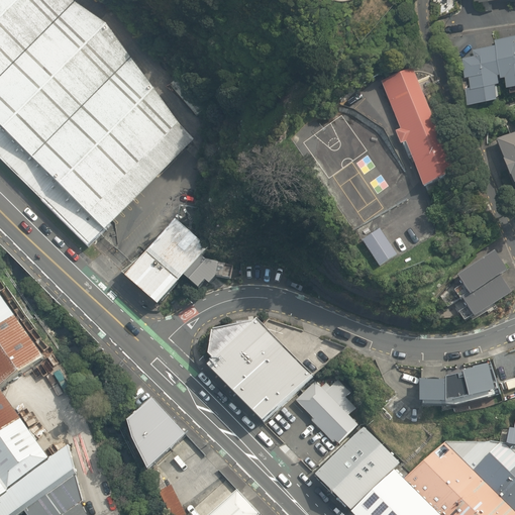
[(0,0),(0,159),(87,245),(103,228),(104,229),(194,139),(179,123),(107,25),(71,0),(0,0)]
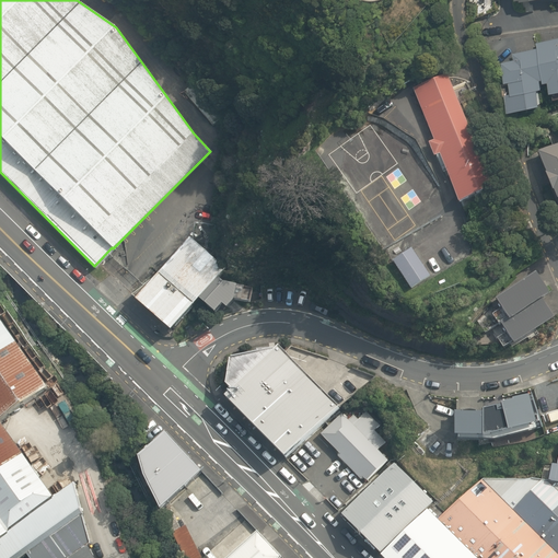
[(557,36),(536,41),(537,48),(514,51),(515,58),(503,60),(507,83),(513,82),(514,93),(510,93),(513,112),(548,105),(544,84),(551,82),(554,93),(557,92),(557,36)]
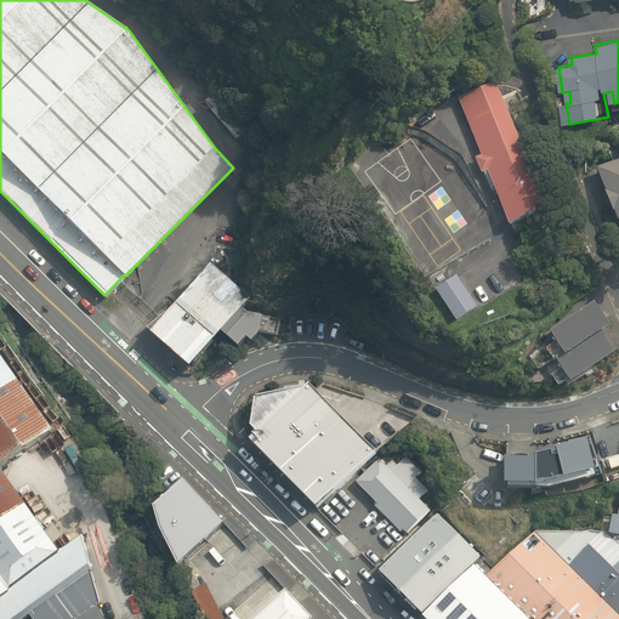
[(540,199),(494,80),(456,95),(478,152),(473,154),(480,170),(484,168),(503,214),(540,199)]
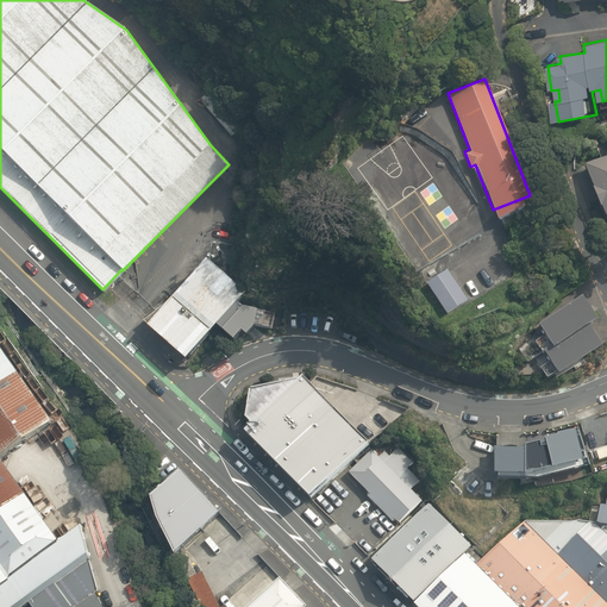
[(606,155),(584,166),(606,213),(606,155)]
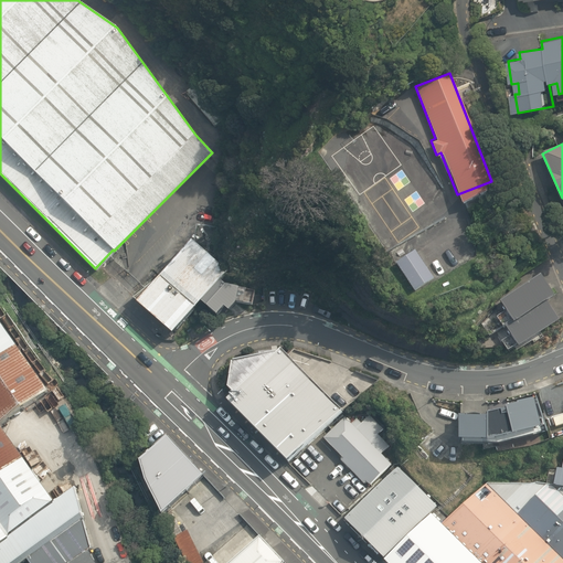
[(181,337),(241,272),(205,240),(146,305),(181,337)]
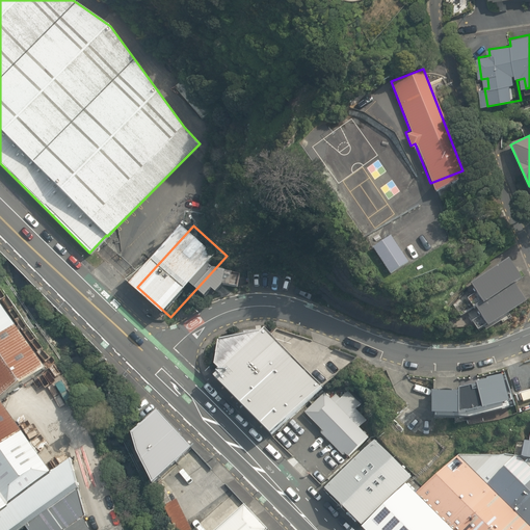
[(408,263),(391,234),(371,246),(389,274),(408,263)]
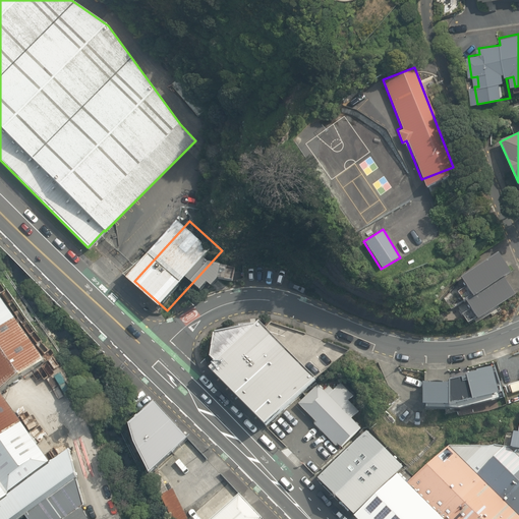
[(469,310),(462,315),(469,326),(476,322),(478,324),(515,298),(503,280),(512,274),(497,252),(460,278),(466,286),(457,293),(469,310)]
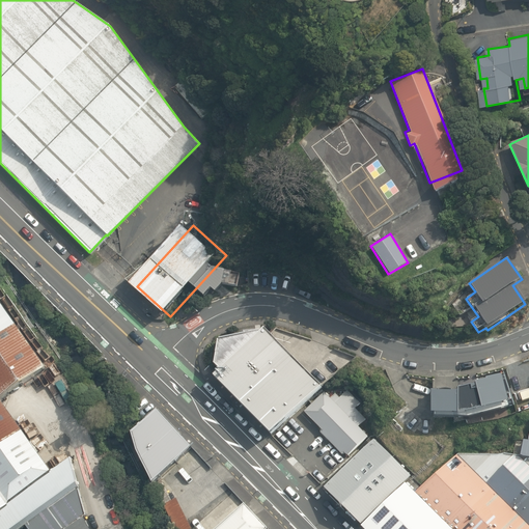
[(45,365),(0,300),(0,506),(50,469),(0,397),(45,365)]
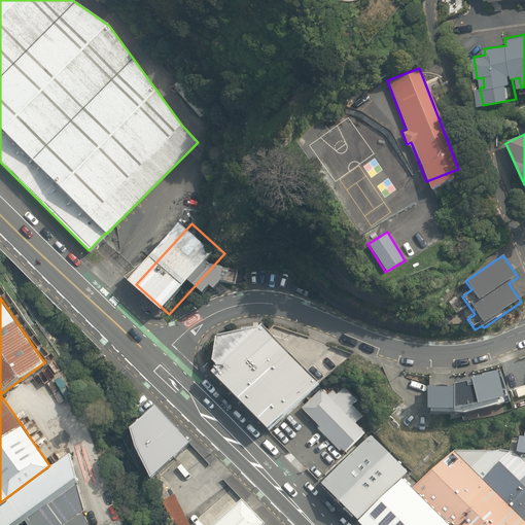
[(318,383),(263,325),(217,337),(212,358),(219,366),(214,373),(270,430),(318,383)]
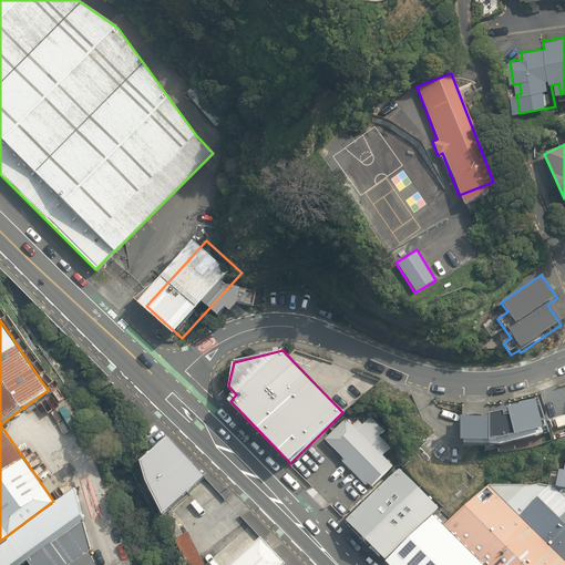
[(543,399),(464,420),(460,441),(489,441),(551,427),(543,399)]
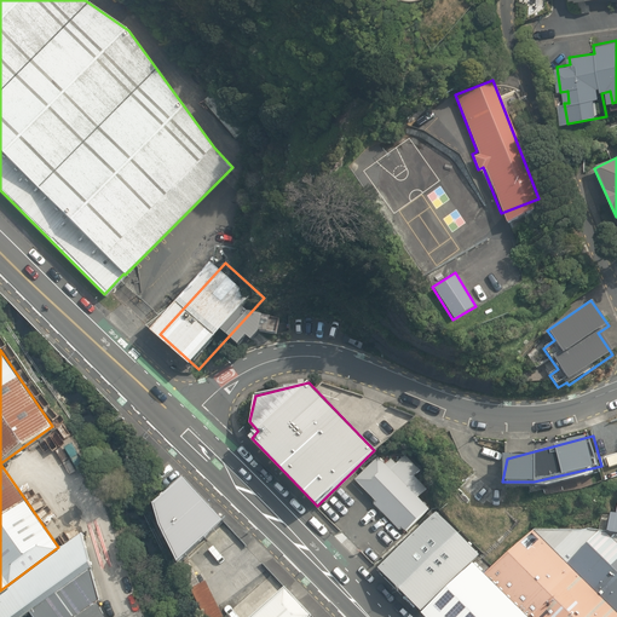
[(376,456),(353,479),(373,497),(373,503),(397,529),(399,525),(404,530),(427,506),(417,495),(426,486),(413,473),(417,468),(405,456),(399,462),(397,459),(395,462),(390,457),(384,463),(376,456)]
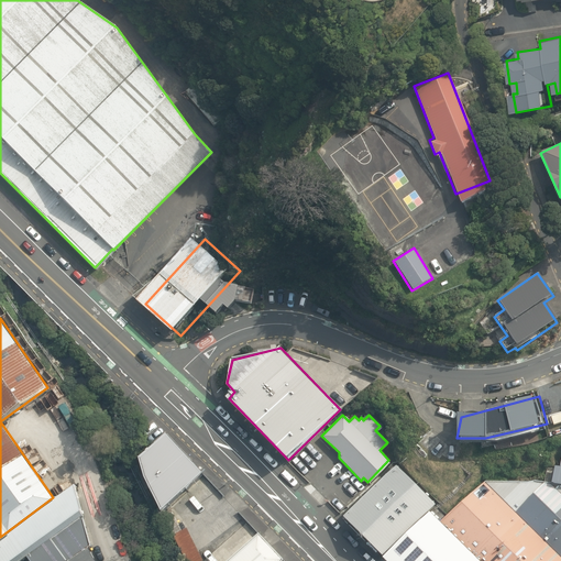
[(429,454),(440,440),(427,431),(416,444),(429,454)]
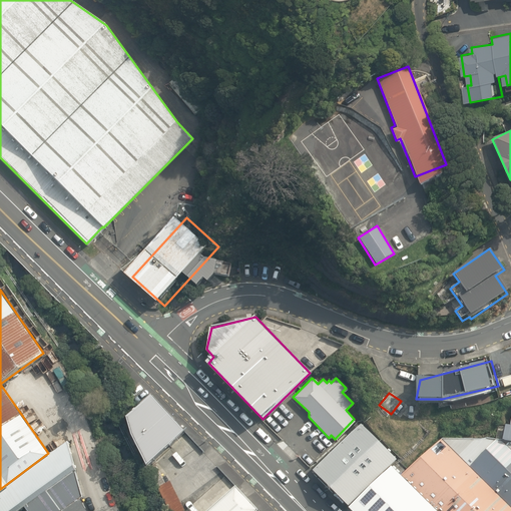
[(183,433),(149,396),(125,418),(130,437),(145,468),(183,433)]
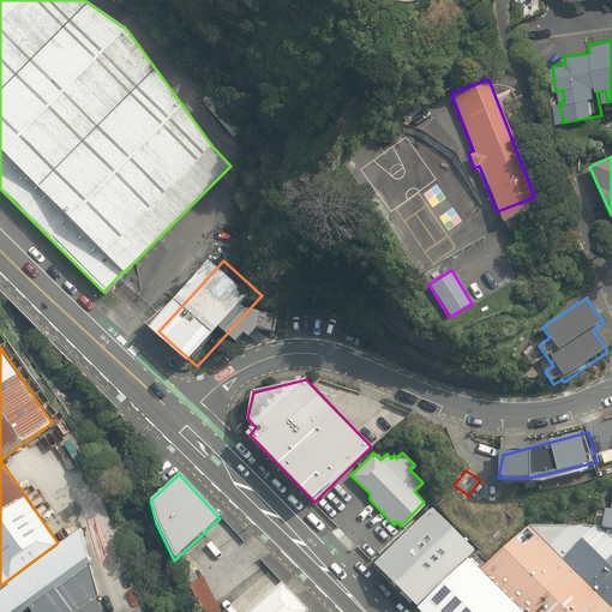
[(601,526),(611,528),(611,496),(606,496),(601,526)]
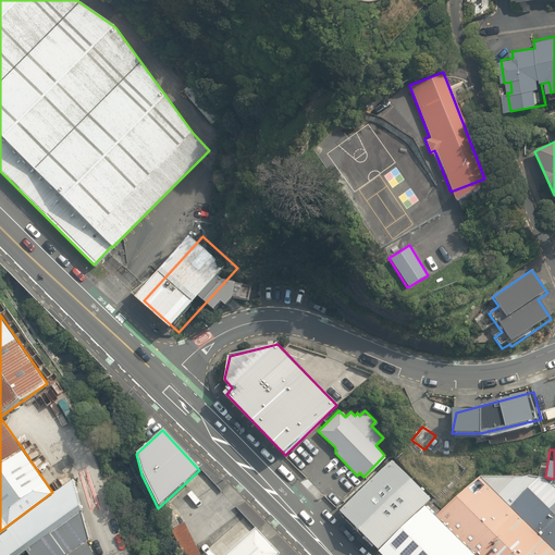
[(430,497),(391,459),(340,512),(378,550),(423,504),(430,497)]
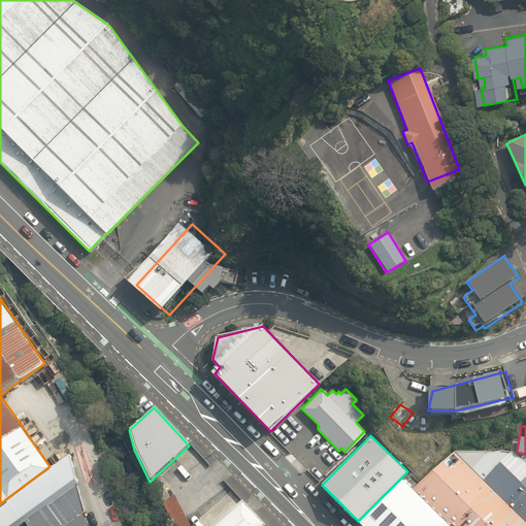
[(452,450),(525,523),(525,454),(517,452),(500,449),(493,451),(452,450)]
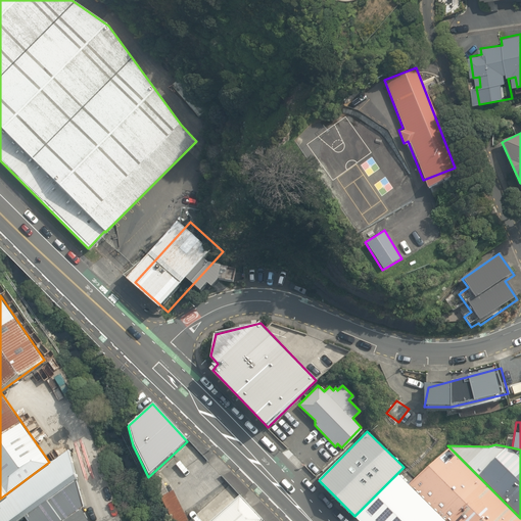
[(520,520),(520,518),(447,445),(408,483),(445,520),(520,520)]
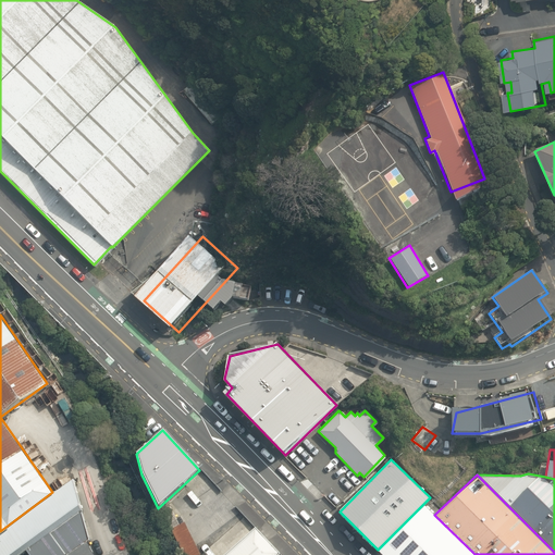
[(16,554),(26,549),(82,509),(73,478),(52,492),(0,531),(0,554),(16,554)]
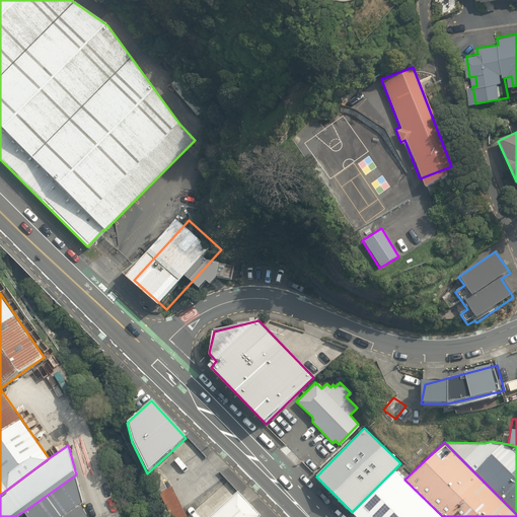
[(394,469),(352,512),(357,516),(442,516),(404,479),(394,469)]
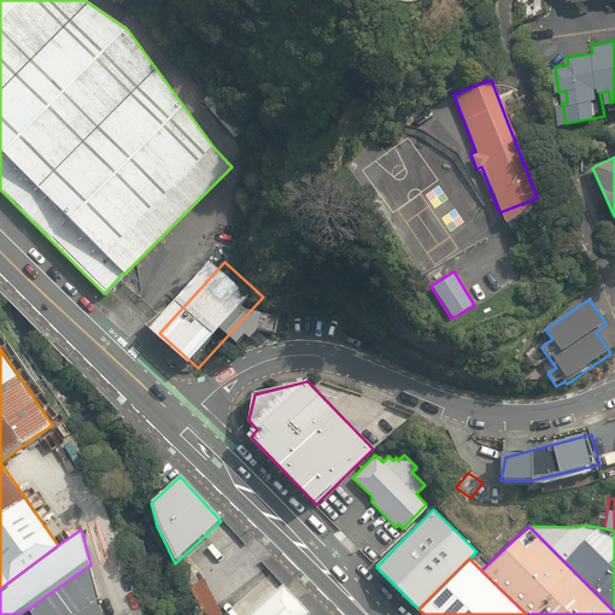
[(34,614),(72,614),(95,598),(99,597),(91,564),(29,608),(34,614)]
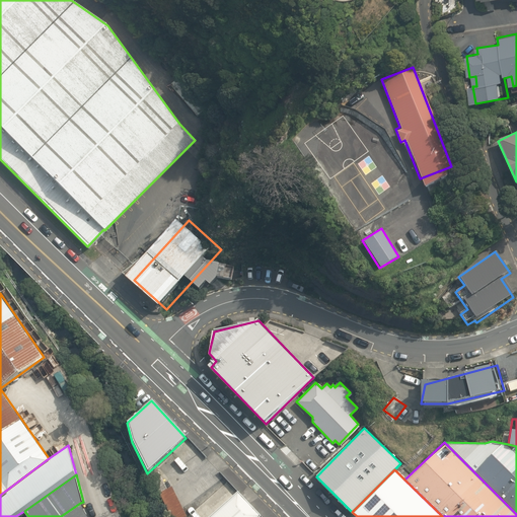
[(186,516),(173,485),(159,490),(169,516),(186,516)]
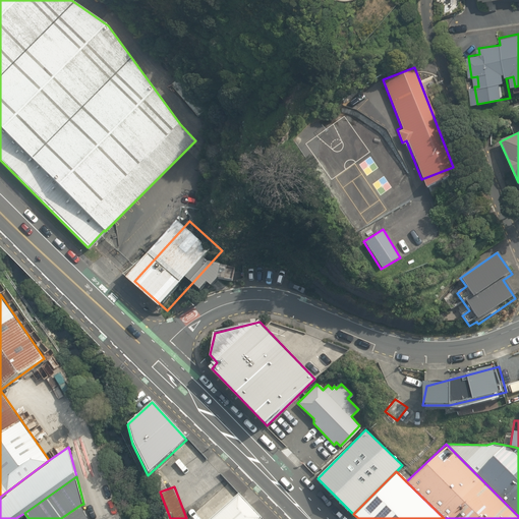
[(209,518),(261,518),(264,517),(239,493),(209,518)]
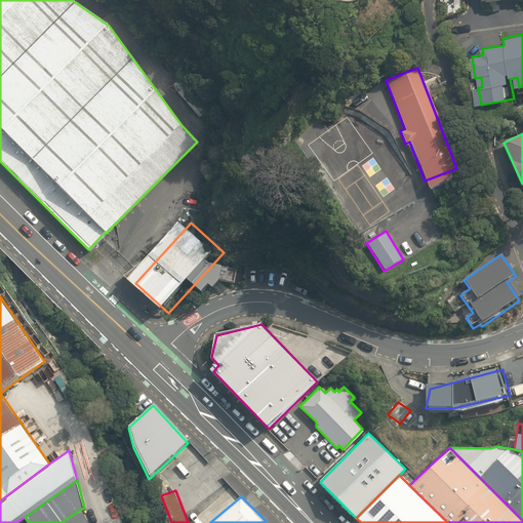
[(88,522),(81,509),(62,522),(88,522)]
